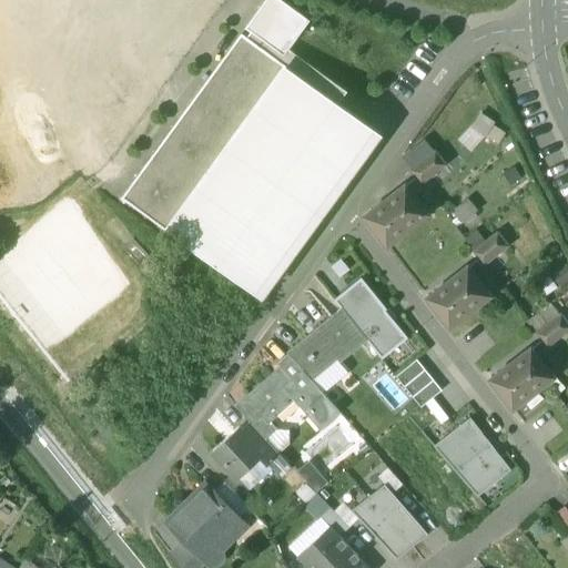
[(311,20),(283,0),(265,0),(246,27),(252,31),(285,54),(290,49),(311,20)]
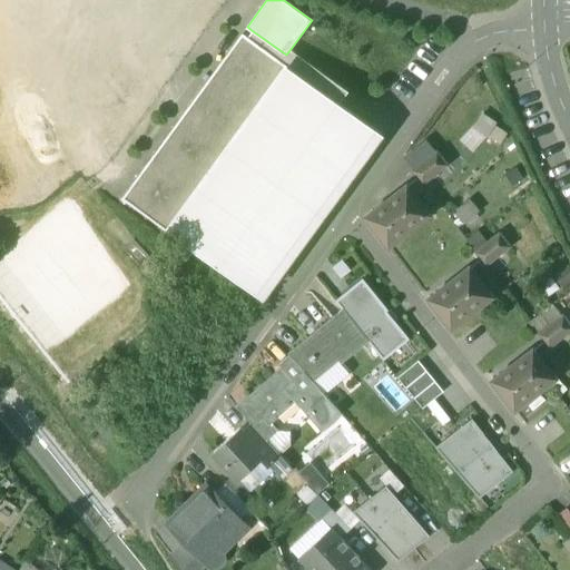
[(345,89),(291,49),(286,55),(253,31),(249,37),(288,66),(336,101),(345,89)]
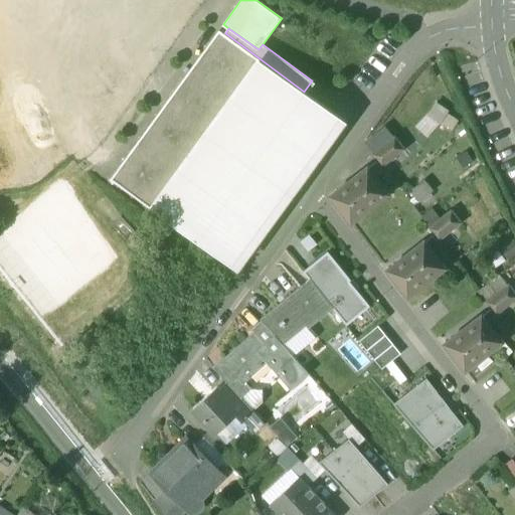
[(225,33),(220,29),(112,177),(152,207),(261,59),(225,33)]
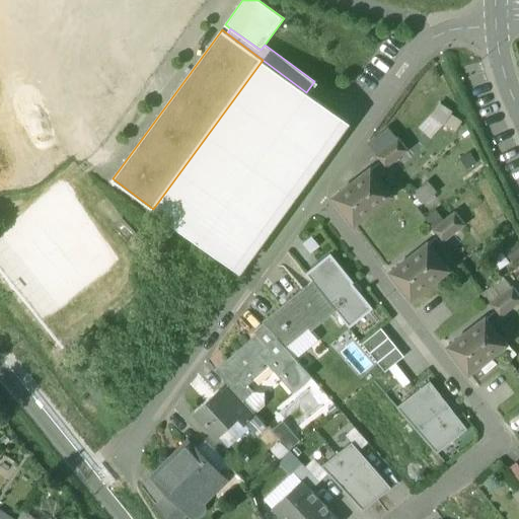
[(306,92),(263,60),(153,209),(233,267),(342,118),(306,92)]
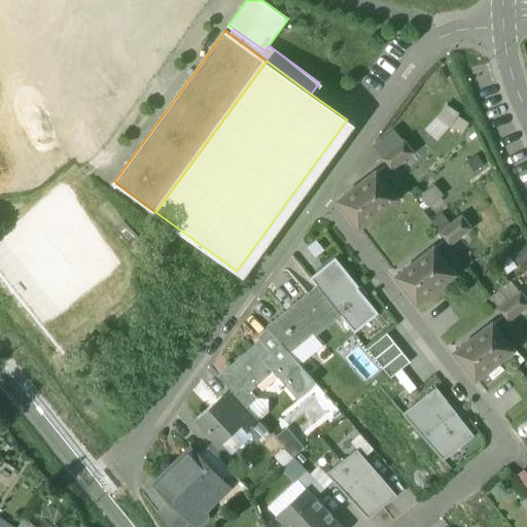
[(427,132),(441,141),(460,112),(448,103),(427,132)]
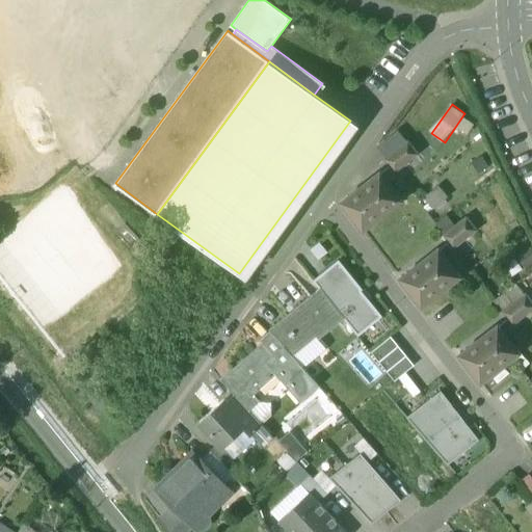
[(399,131),(377,148),(387,159),(408,142),(399,131)]
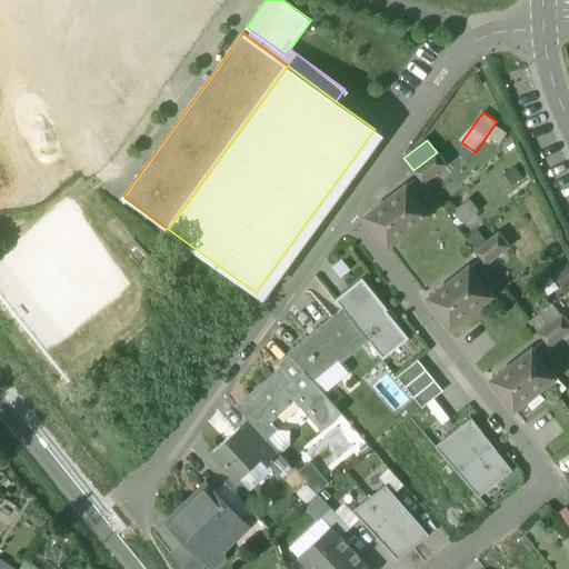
[(413,170),(412,171),(422,183),(446,166),(437,152),(413,170)]
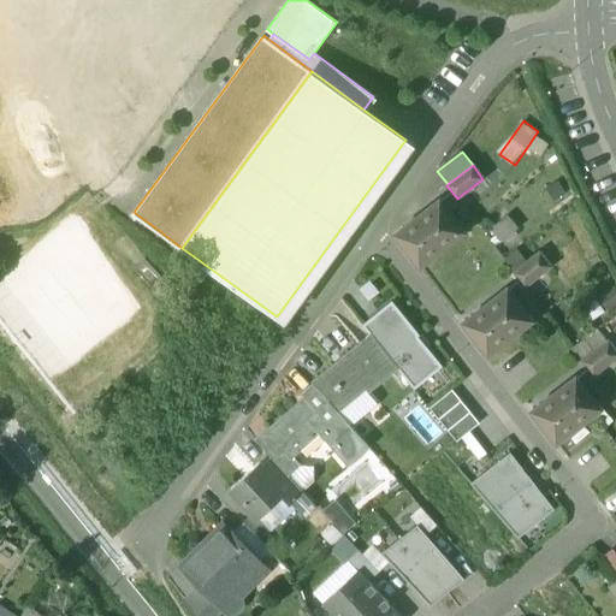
[(465,232),(440,201),(396,235),(421,267),(465,232)]
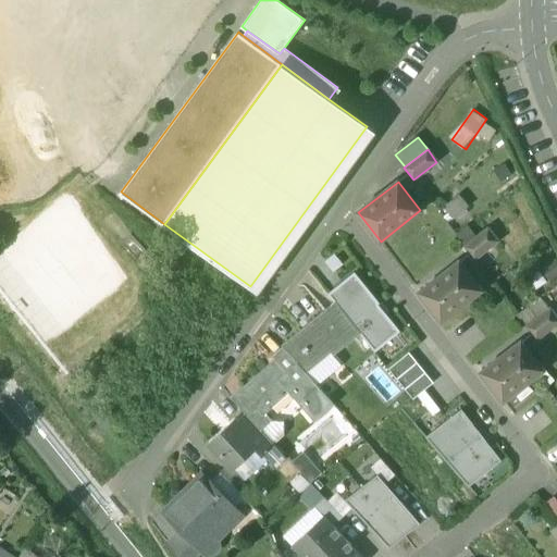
[(447,206),(455,217),(470,207),(462,195),(447,206)]
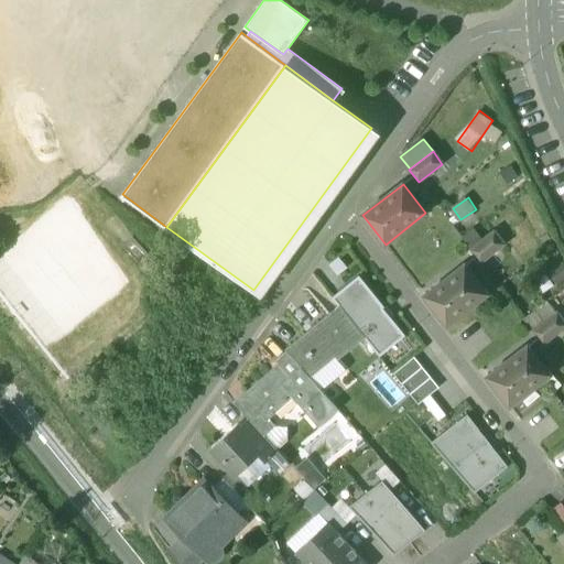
[(495,231),(472,250),(480,262),(505,245),(495,231)]
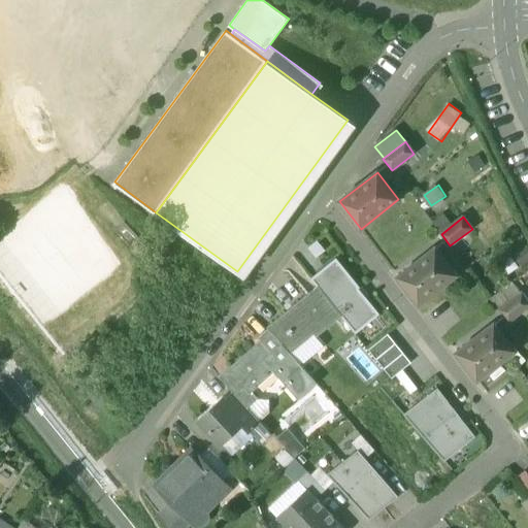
[(457,274),(435,248),(398,276),(419,304),(457,274)]
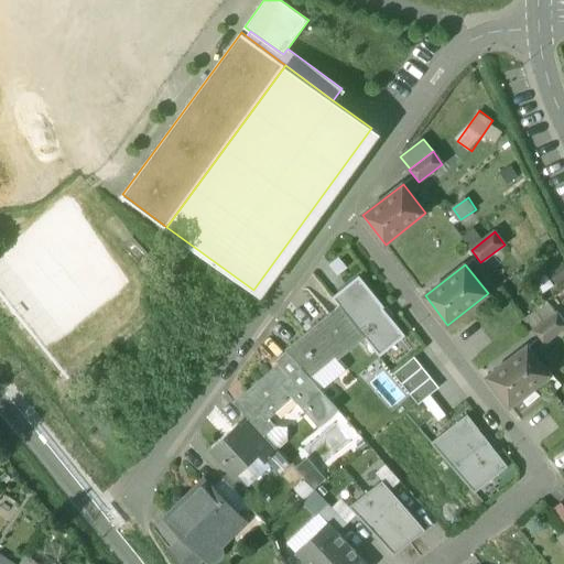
[(333,299),(339,306),(365,338),(380,357),(408,336),(360,278),(333,299)]
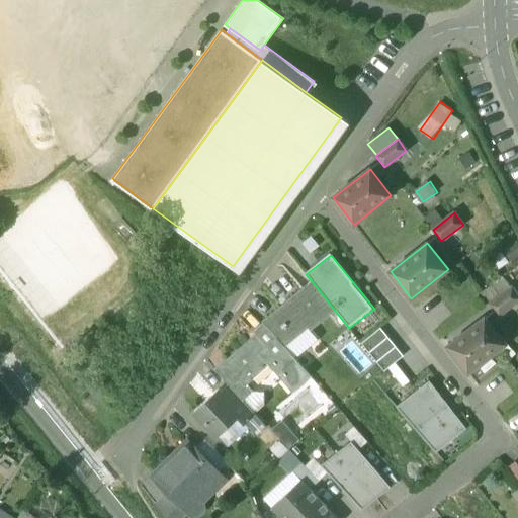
[(312,281),(262,321),(266,326),(285,347),(309,328),(311,331),(335,311),(312,281)]
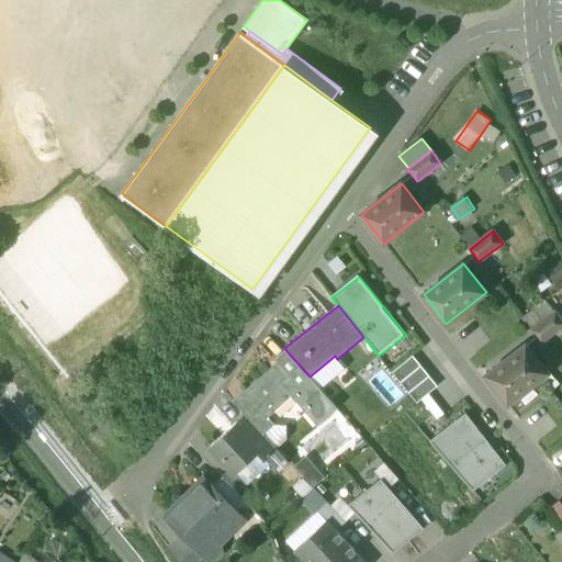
[(561,319),(555,312),(531,329),(541,343),(561,326),(561,319)]
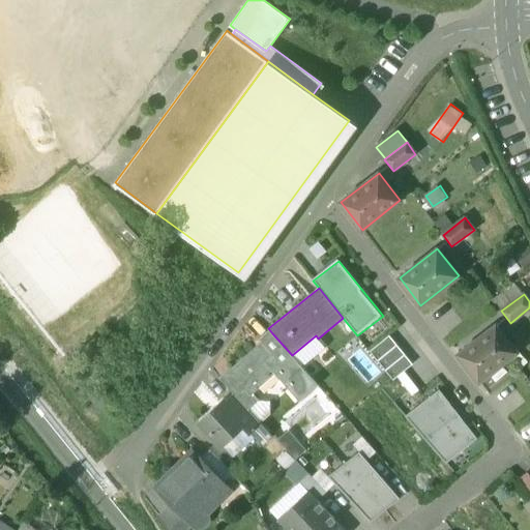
[(496,324),(459,354),(479,381),(518,352),(496,324)]
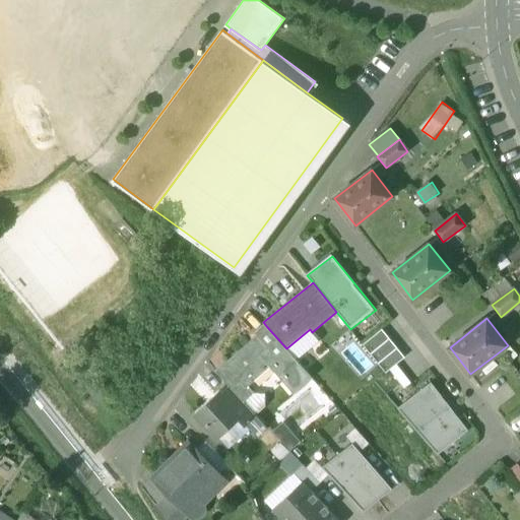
[(257,335),(216,371),(230,385),(244,401),(254,392),(248,386),(270,366),(295,393),(312,378),(286,348),(267,327),(258,336),(257,335)]
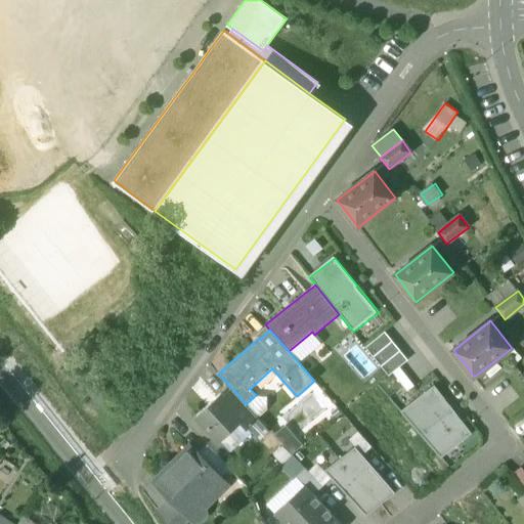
[(393,342),(386,332),(366,348),(374,357),(393,342)]
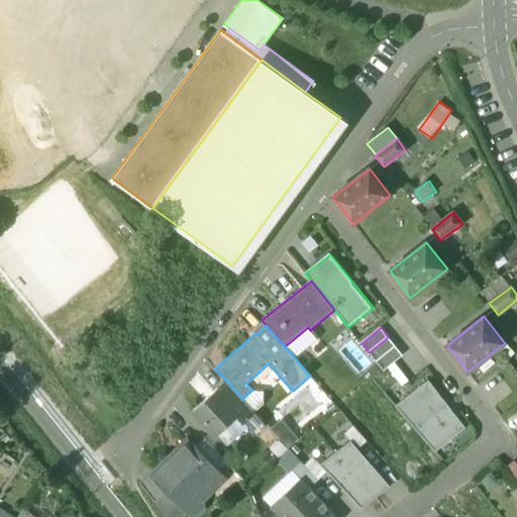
[(396,346),(388,337),(369,352),(377,362),(396,346)]
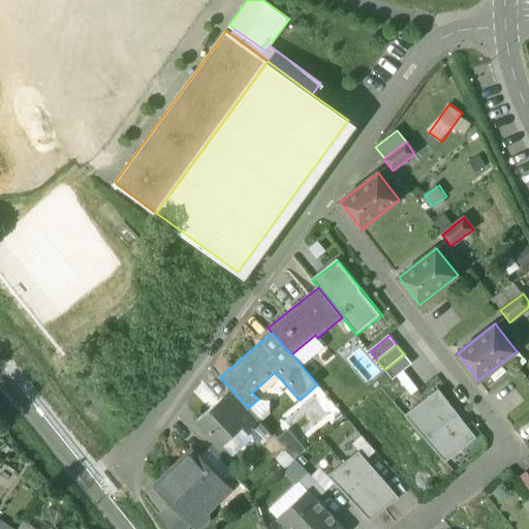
[(412,364),(405,354),(385,370),(393,379),(397,376),(404,371),(412,364)]
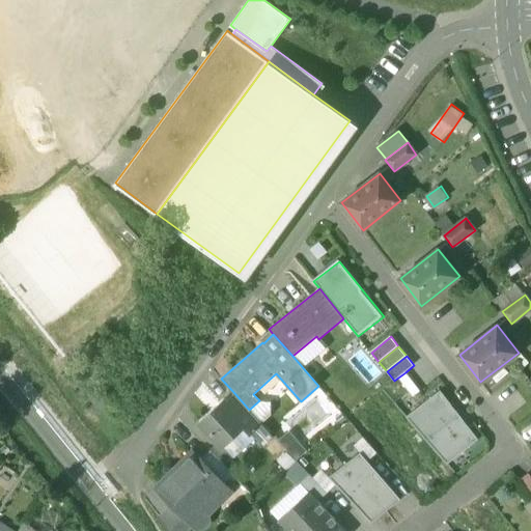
[(420,391),(406,372),(398,378),(414,397),(420,391)]
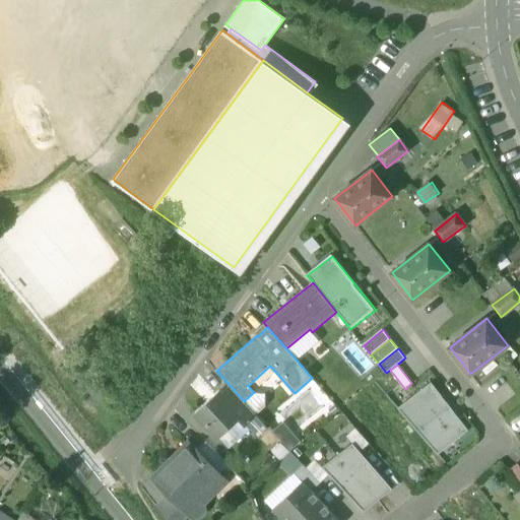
[(450,407),(431,384),(399,409),(418,433),(450,407)]
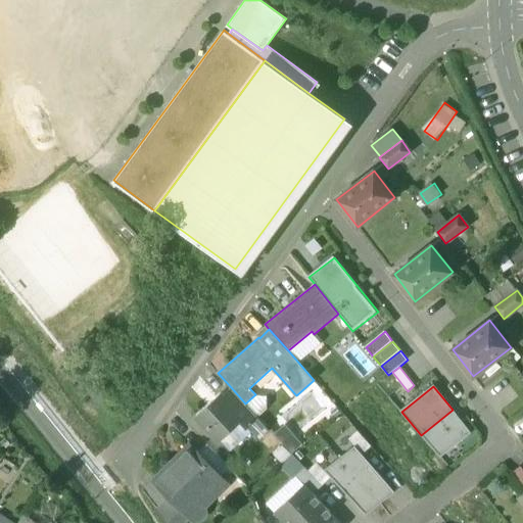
[(231,387),(222,395),(220,394),(197,415),(221,440),(242,420),(248,427),(258,418),(245,403),(231,387)]
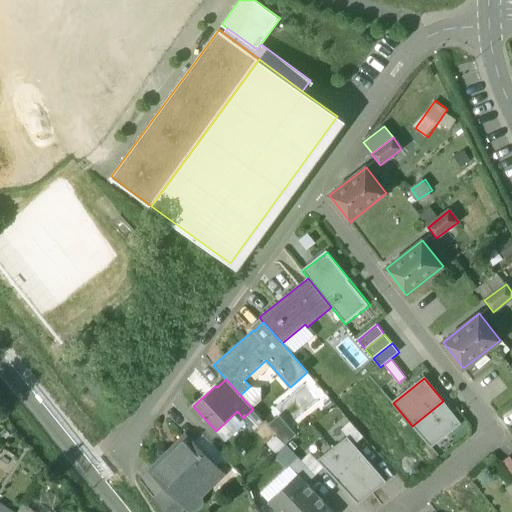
[(462,425),(443,401),(412,426),(431,450),(462,425)]
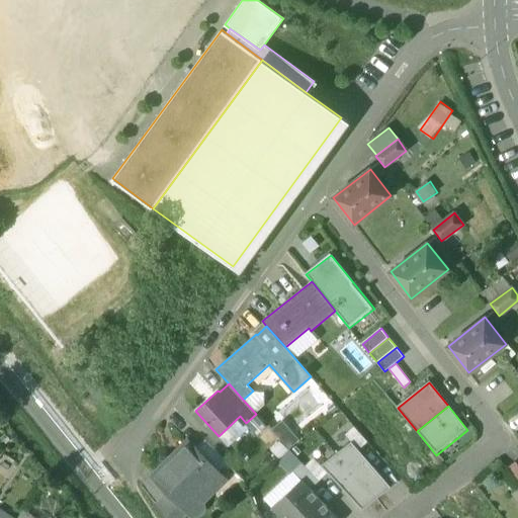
[(323,431),(306,438),(317,462),(334,455),(323,431)]
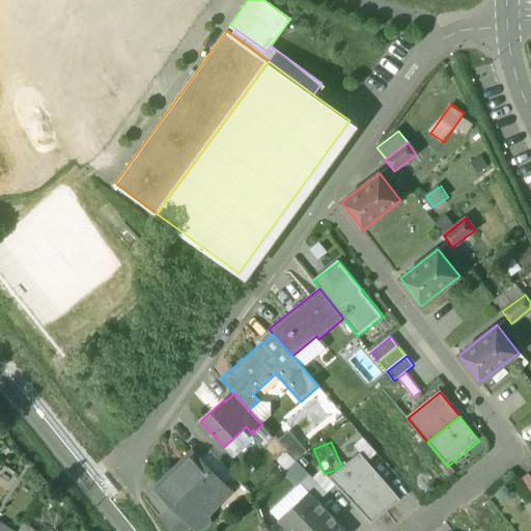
[(193,451),(156,487),(172,504),(192,524),(194,526),(197,527),(201,528),(204,526),(207,524),(208,521),(210,516),(207,513),(205,510),(217,499),(213,495),(224,482),(193,451)]
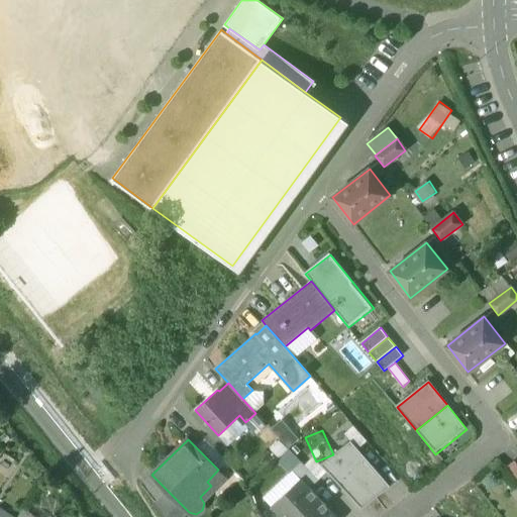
[(360,512),(391,488),(351,440),(322,464),(360,512)]
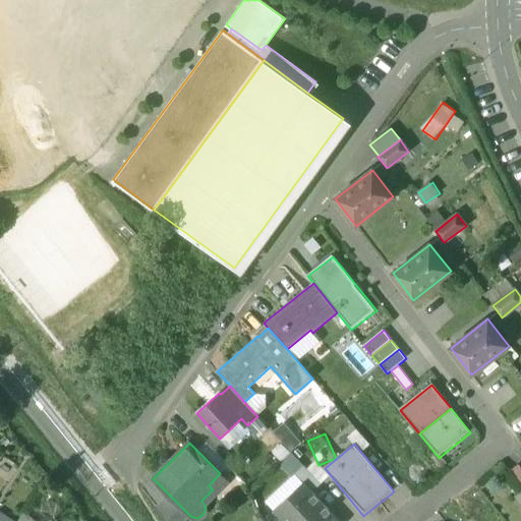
[(321,483),(303,464),(294,472),(303,482),(312,491),(321,483)]
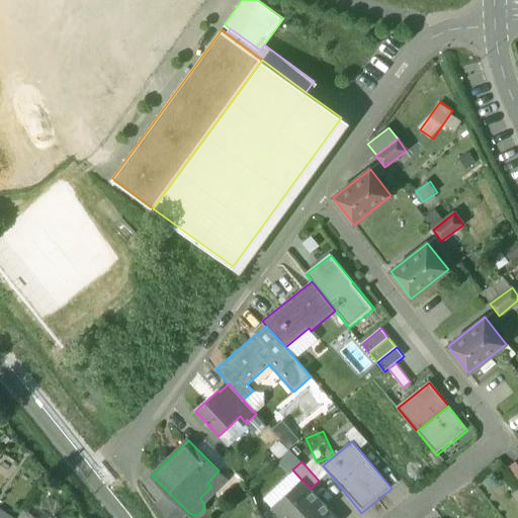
[(517,482),(517,466),(515,463),(508,469),(517,482)]
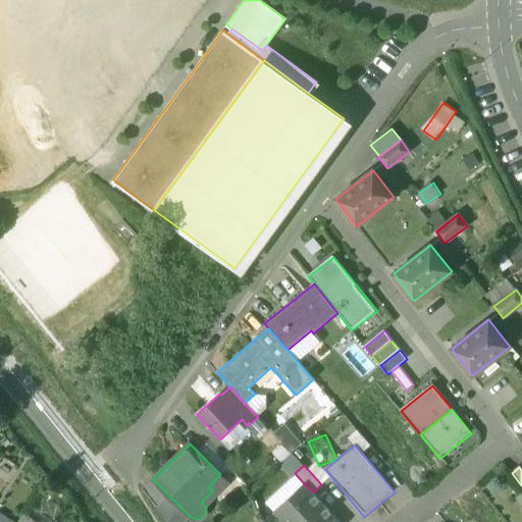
[(304,483),(274,511),(283,521),(303,521),(323,504),(313,492),(304,483)]
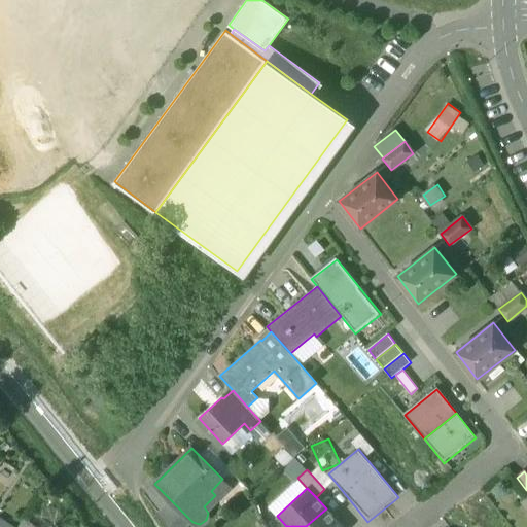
[(190,520),(171,500),(159,513),(169,526),(184,526),(187,525),(186,524),(190,520)]
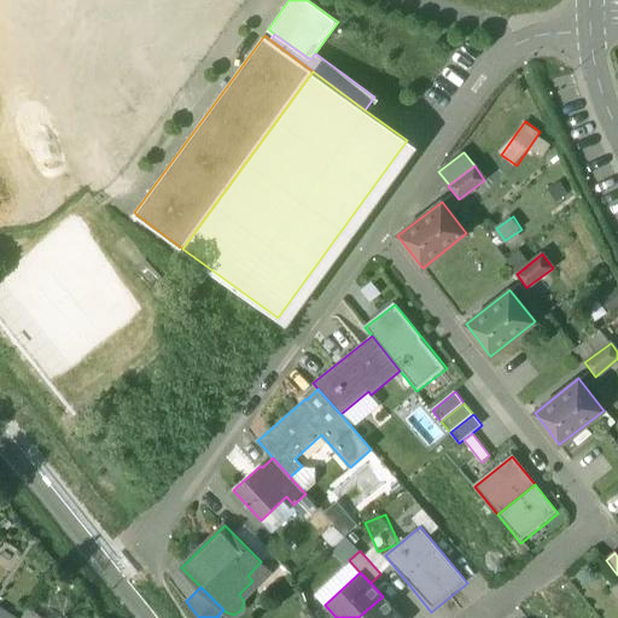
[(402,617),(383,596),(359,617),(402,617)]
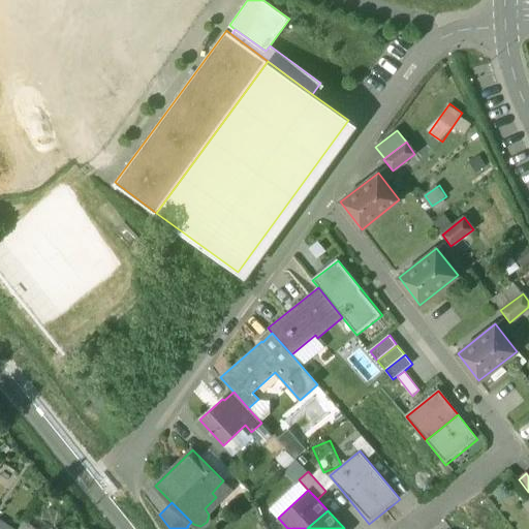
[(16,528),(0,517),(0,516),(0,528),(16,528)]
